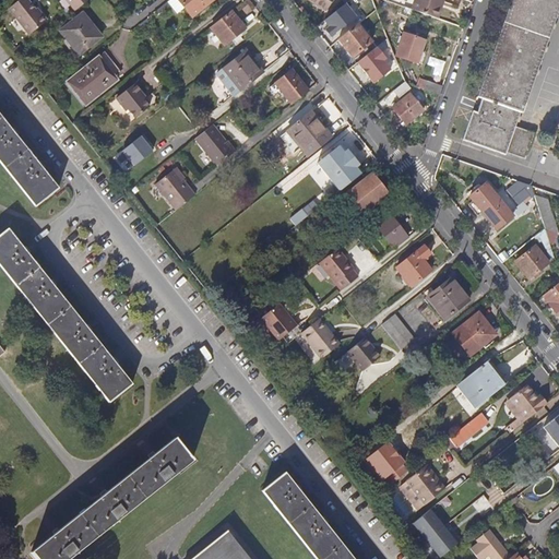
[(42,18),(27,0),(21,0),(8,10),(30,37),(48,22),(43,16),(42,18)]
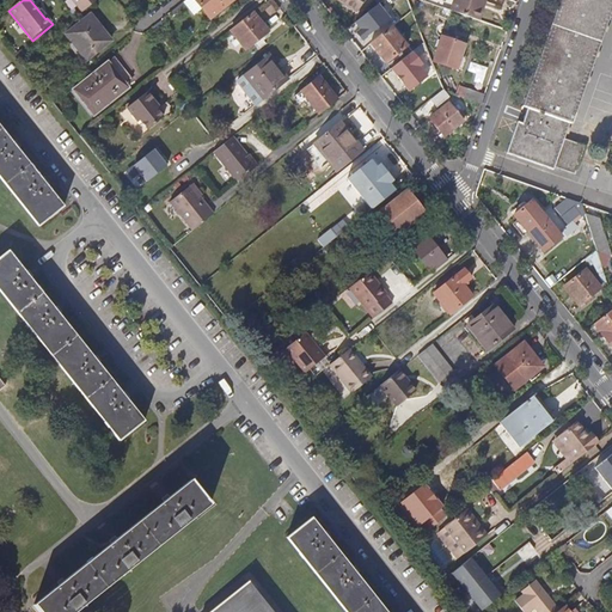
[(98,0),(71,0),(81,13),(98,0)]
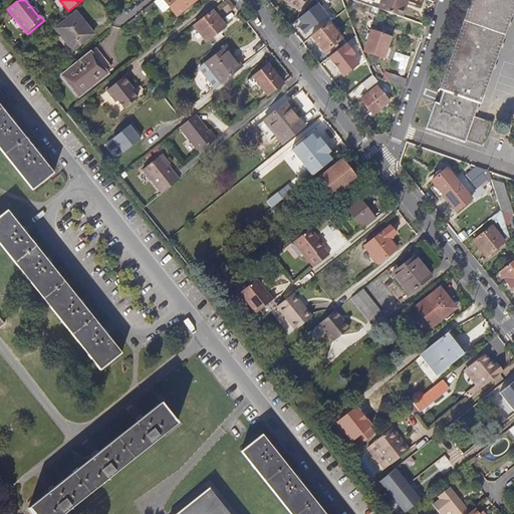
[(197,0),(156,0),(155,2),(164,13),(172,7),(178,15),(197,0)]
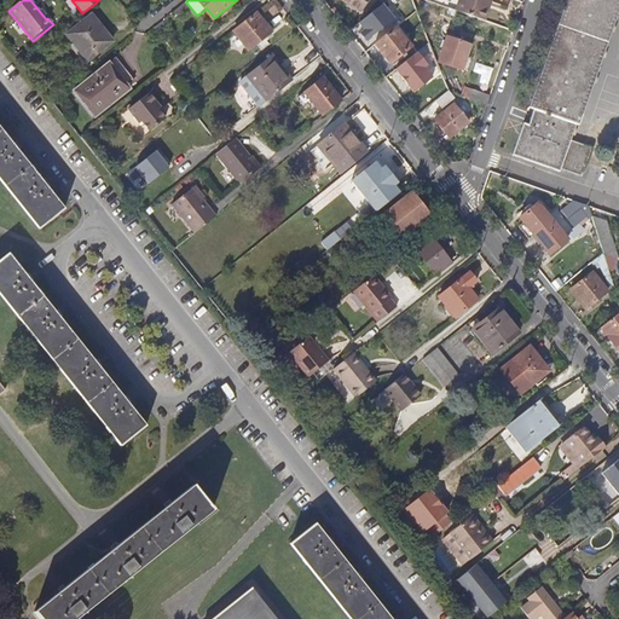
[(342,0),(362,15),(371,0),(342,0)]
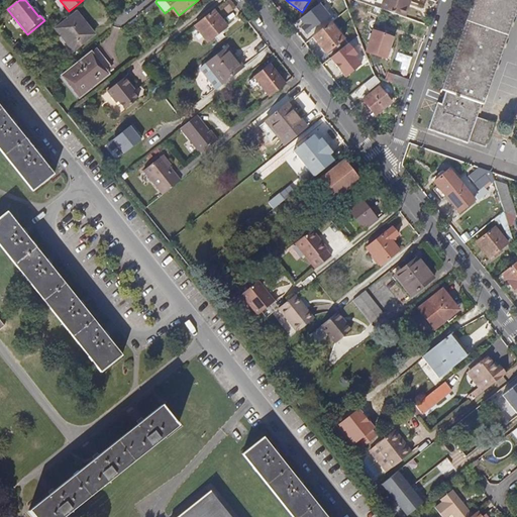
[(410,2),(410,0),(383,0),(380,10),(401,17),(407,1),(410,2)]
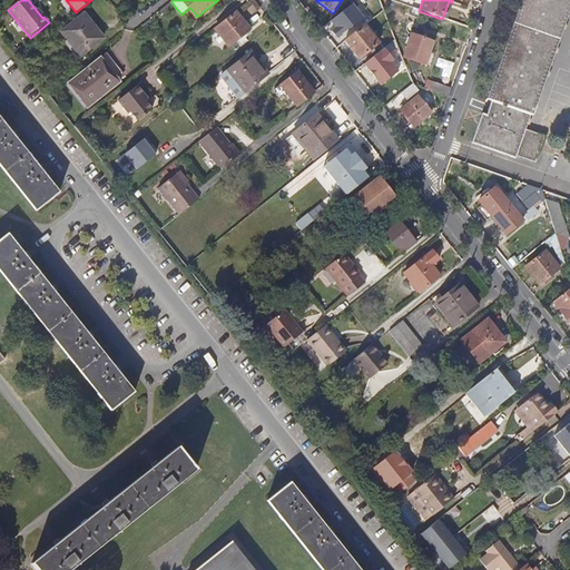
[(473,140),(517,156),(517,153),(537,160),(547,134),(526,127),(531,111),(536,112),(556,56),(569,12),(569,0),(521,0),(488,96),(493,98),(489,114),(483,111),(473,140)]
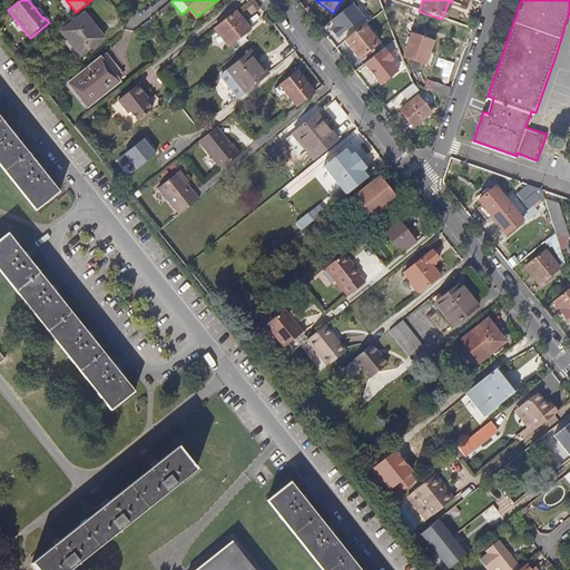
[(445,20),(452,2),(449,1),(442,19),(445,20)]
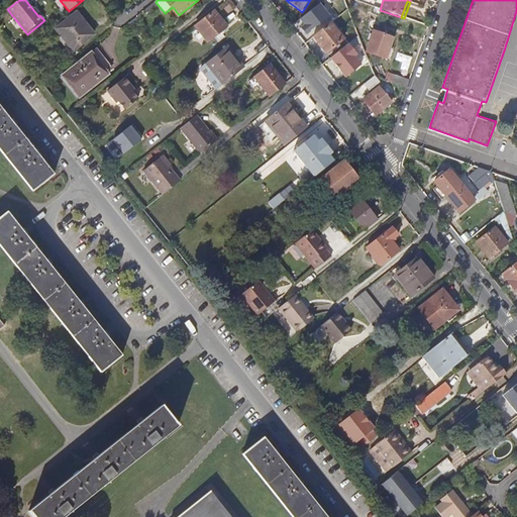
[(307,35),(330,16),(320,4),(301,20),(306,25),(302,29),(307,35)]
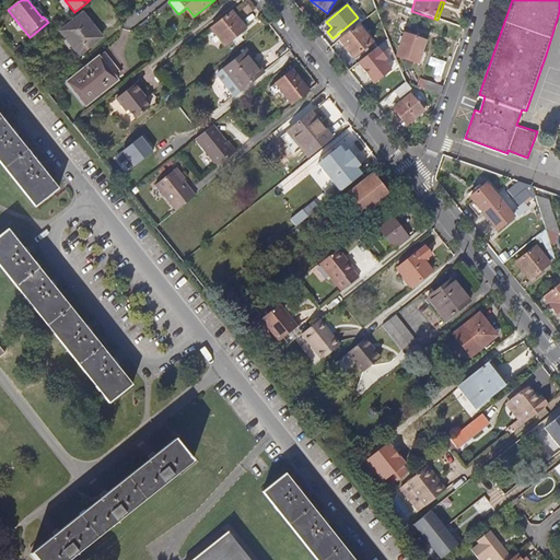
[(232,12),(211,28),(225,46),(246,31),(232,12)]
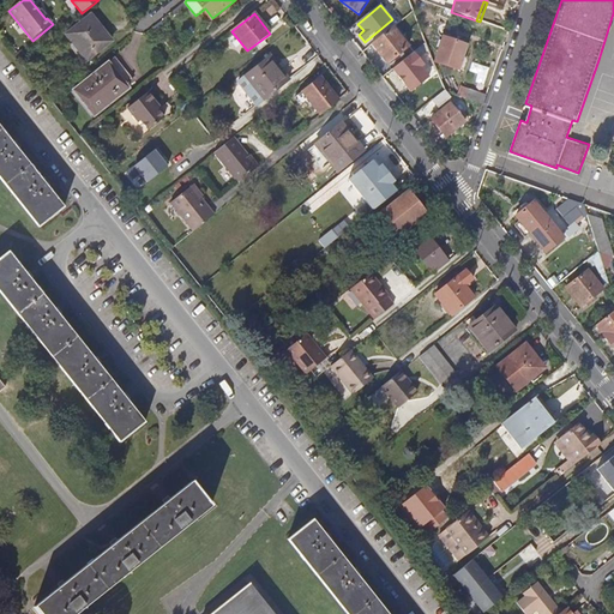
[(66,35),(83,55),(94,47),(97,52),(110,40),(91,16),(66,35)]
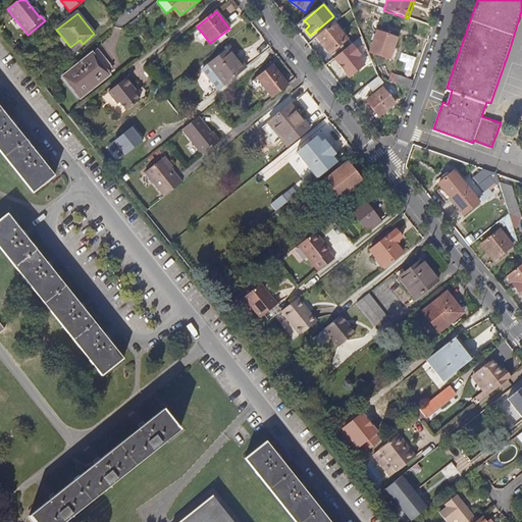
[(337,24),(318,40),(331,56),(351,41),(337,24)]
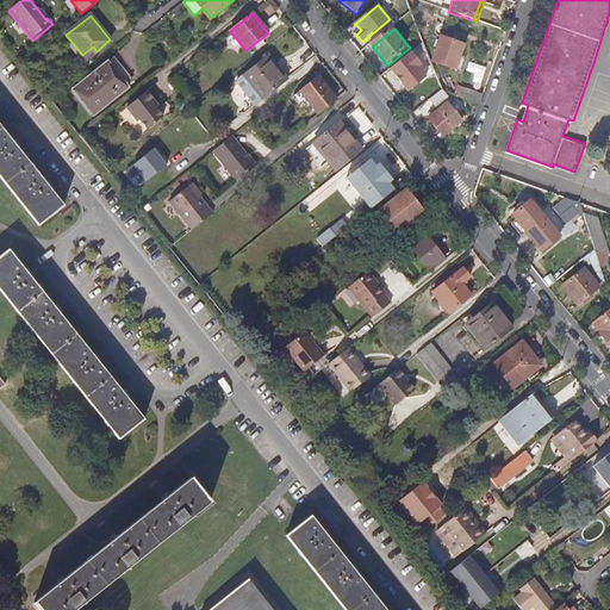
[(456,68),(465,43),(442,36),(434,60),(456,68)]
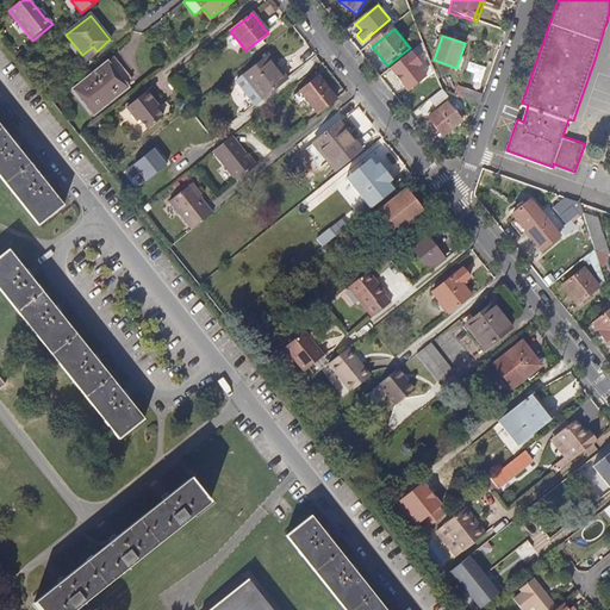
[(86,60),(97,51),(93,47),(82,55),(86,60)]
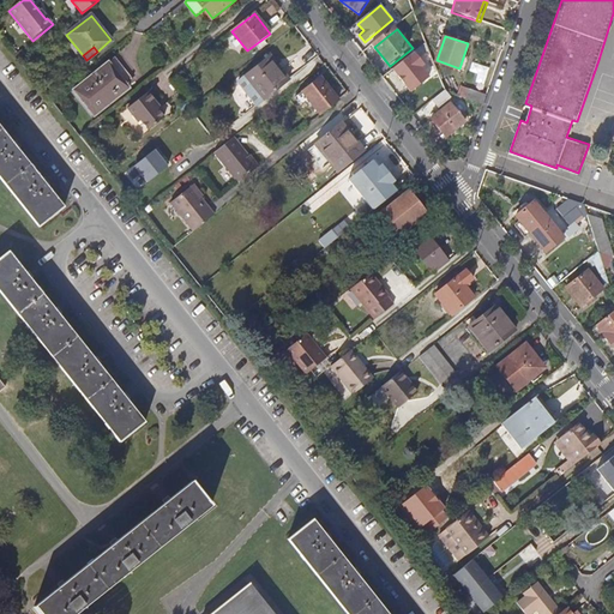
[(239,83),(257,104),(289,78),(272,56),(239,83)]
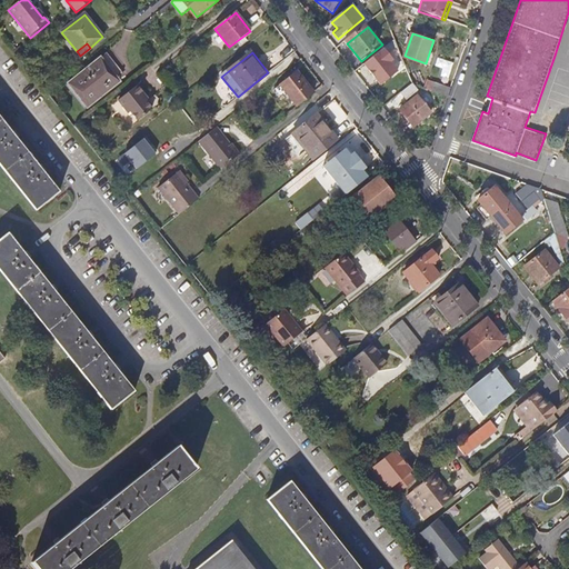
[(366,66),(382,87),(399,73),(381,52),(366,66)]
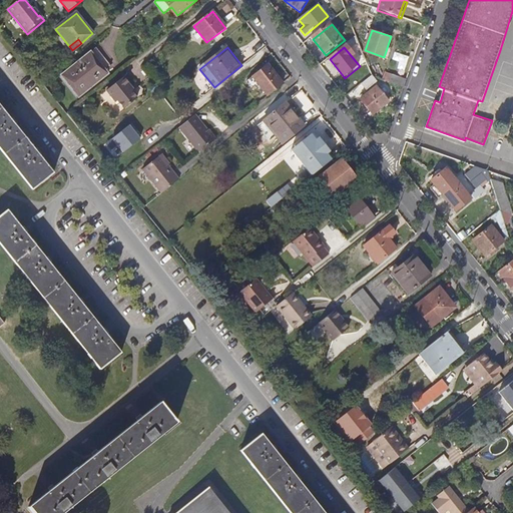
[(78,97),(93,85),(89,81),(103,70),(89,53),(61,75),(78,97)]
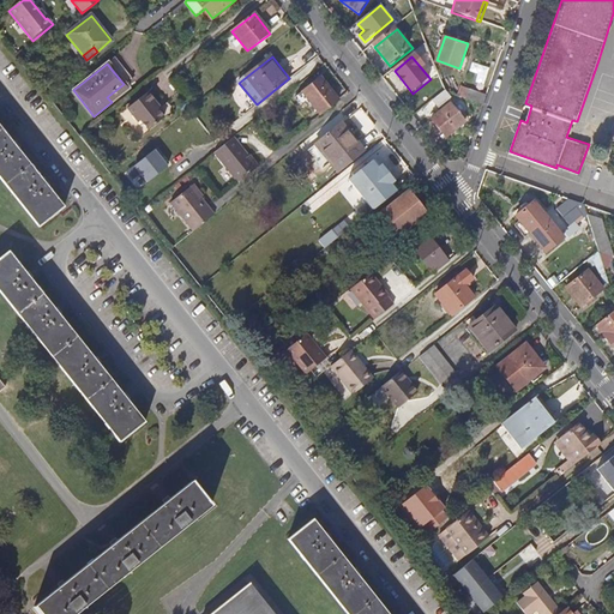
[(319,114),(338,98),(321,77),(302,92),(319,114)]
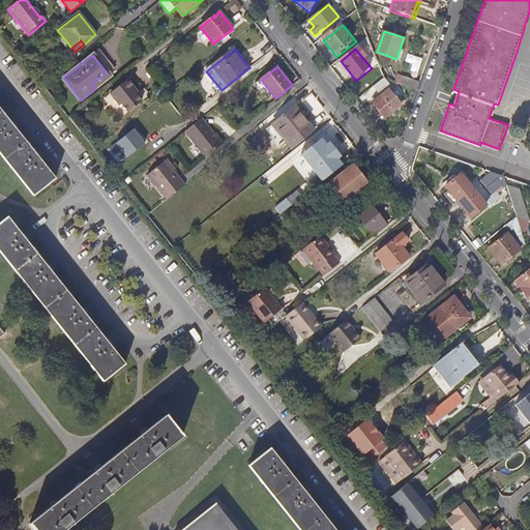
[(110,78),(107,72),(92,84),(96,88),(110,78)]
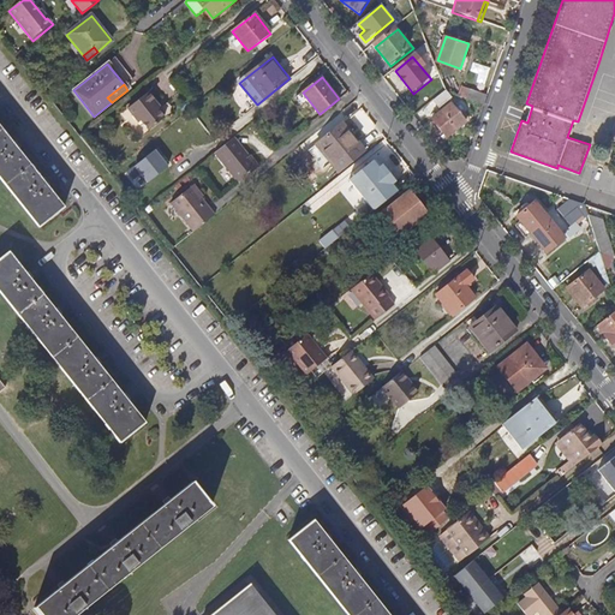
[(471,91),(469,101),(483,107),(487,96),(471,91)]
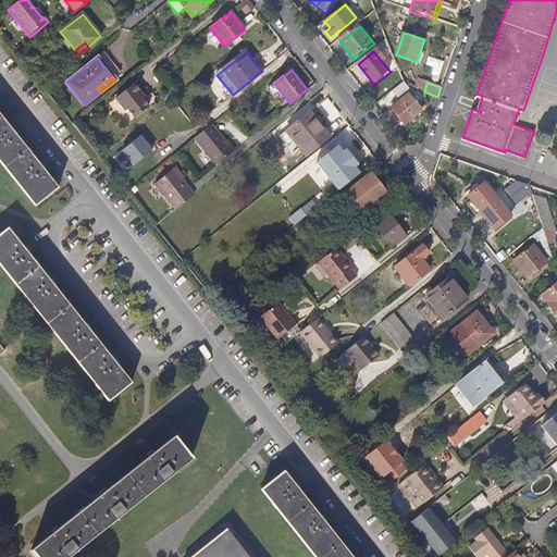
[(148,108),(143,101),(138,97),(141,95),(134,85),(115,99),(126,112),(127,111),(134,119),(148,108)]
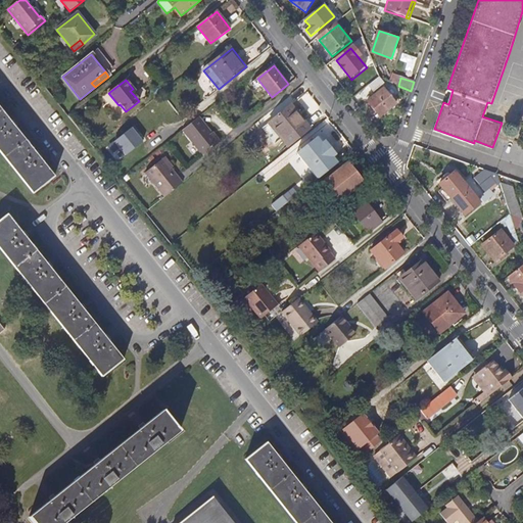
[(383,86),(378,80),(367,88),(372,94),(383,86)]
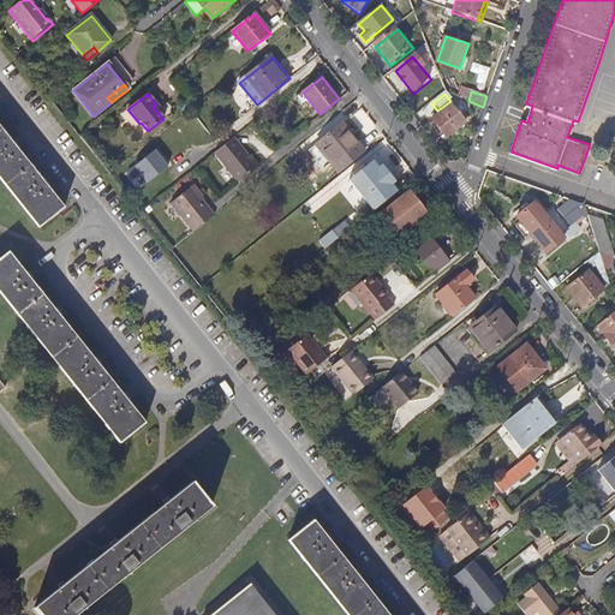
[(453,103),(435,119),(449,137),(469,121),(453,103)]
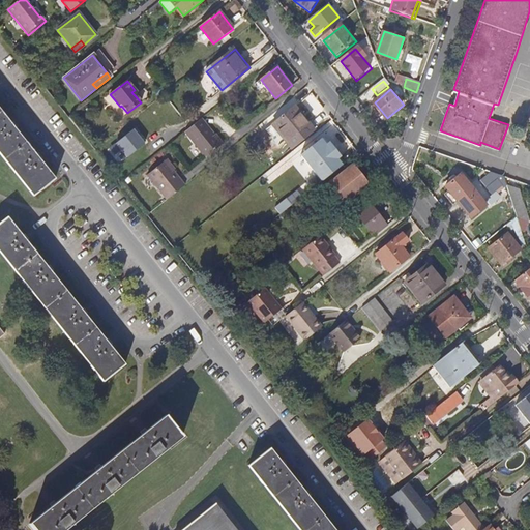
[(315,130),(295,107),(273,124),(292,148),(315,130)]
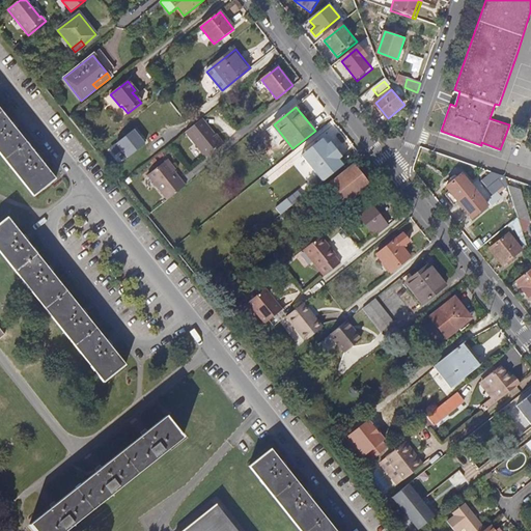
[(0,152),(34,196),(56,179),(0,109),(0,152)]
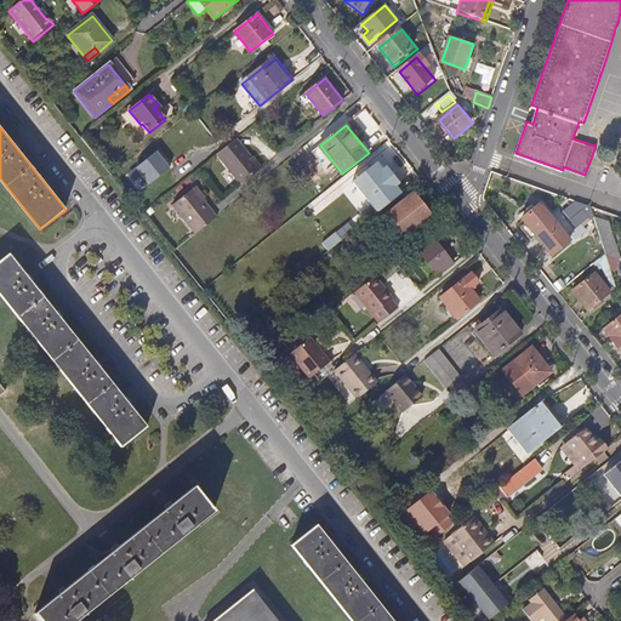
[(250,158),(235,140),(217,154),(240,184),(258,170),(250,158)]
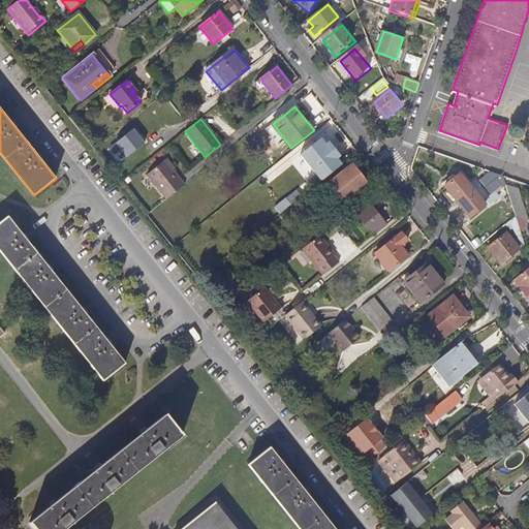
[(116,142),(128,156),(147,142),(134,126),(116,142)]
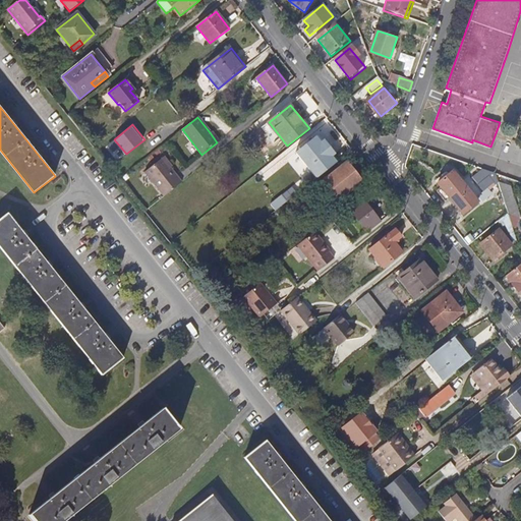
[(212,130),(210,132),(217,142),(219,140),(212,130)]
